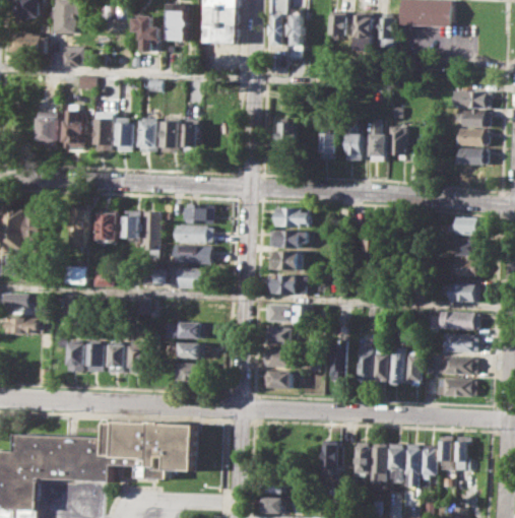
[(44,0),(44,5),(38,5),(38,17),(9,15),(9,0),(44,0)]
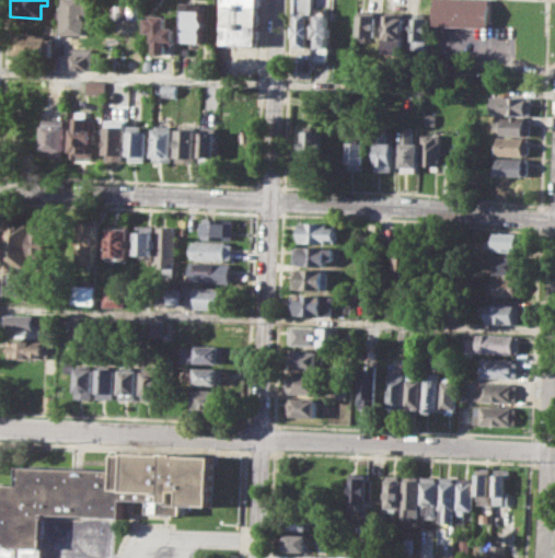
[(57,0),(85,0),(84,15),(79,15),(78,36),(57,35),(57,0)]
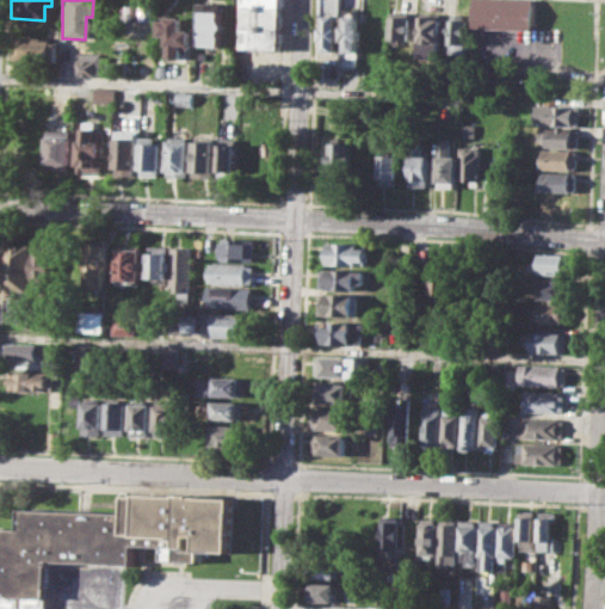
[(238,0),(278,0),(276,51),(235,49),(238,0)]
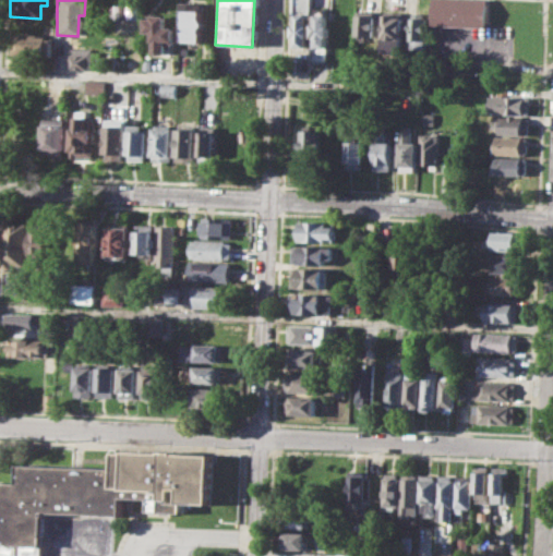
[(289,0),(308,0),(308,21),(304,21),(303,48),(288,48),(288,27),(292,27),(292,17),(289,17),(289,0)]
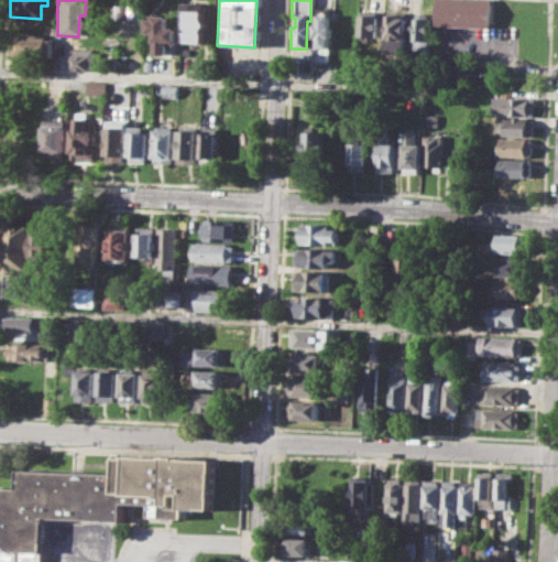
[(431,0),(488,0),(487,25),(487,29),(438,28),(431,28),(431,0)]
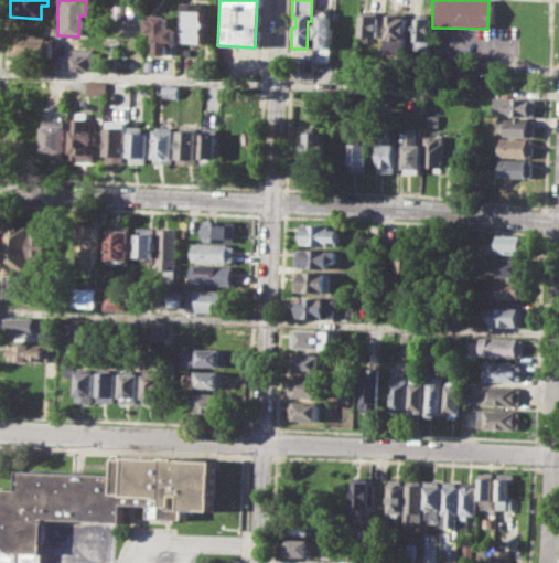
[(180,3),(203,3),(202,44),(179,43),(180,3)]
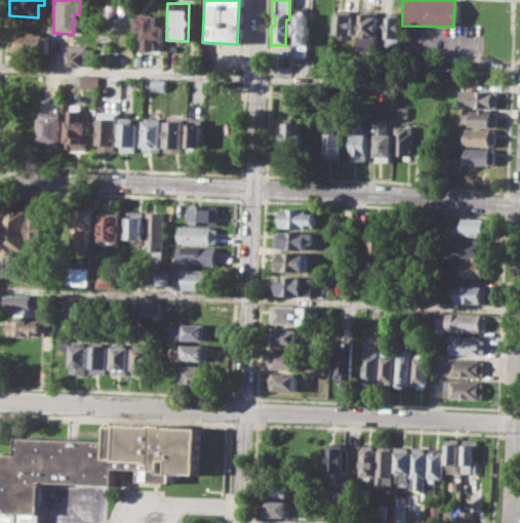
[(293,11),(292,24),(289,24),(288,46),(305,46),(306,11),(293,11)]
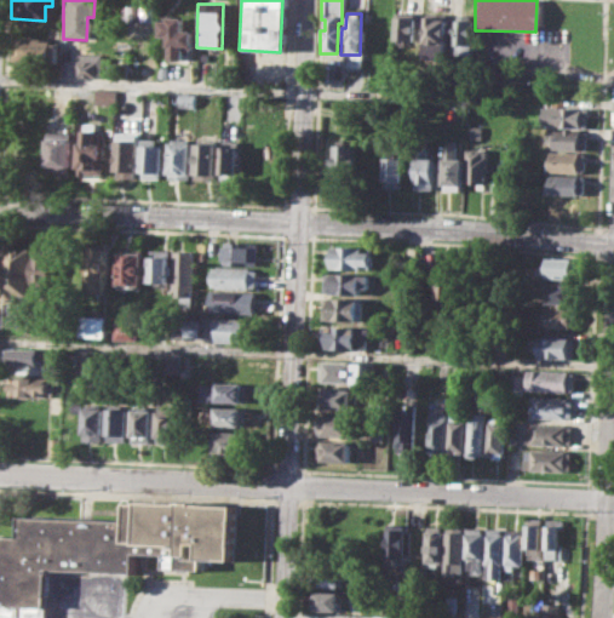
[(391,13),(412,15),(411,45),(390,44),(391,13)]
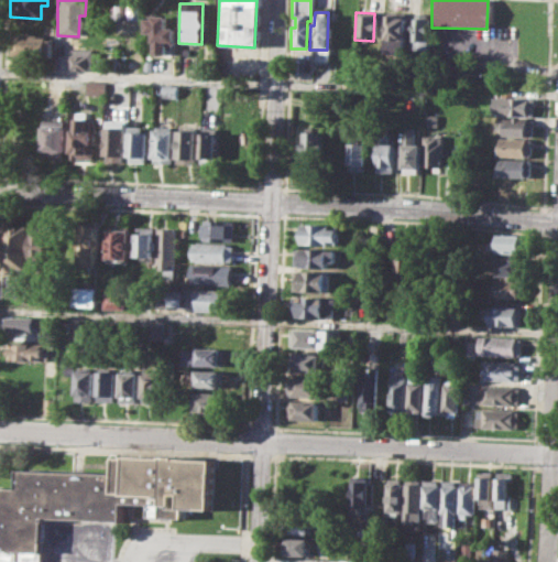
[(383,13),(404,13),(402,53),(382,52),(383,13)]
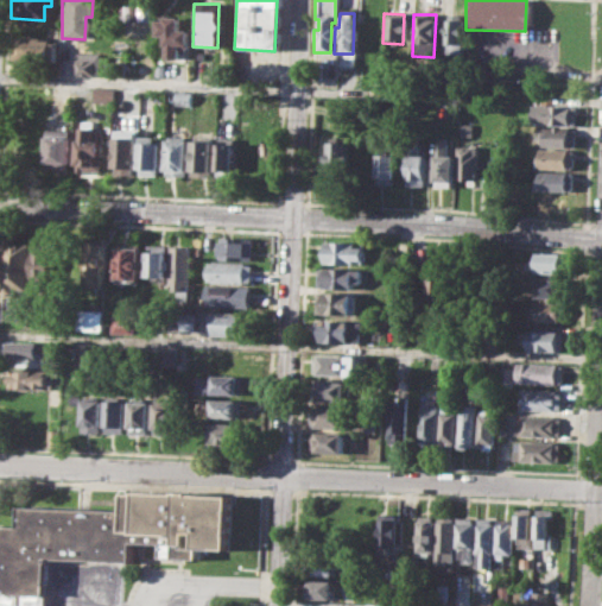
[(443,16),(461,17),(458,56),(442,55),(443,16)]
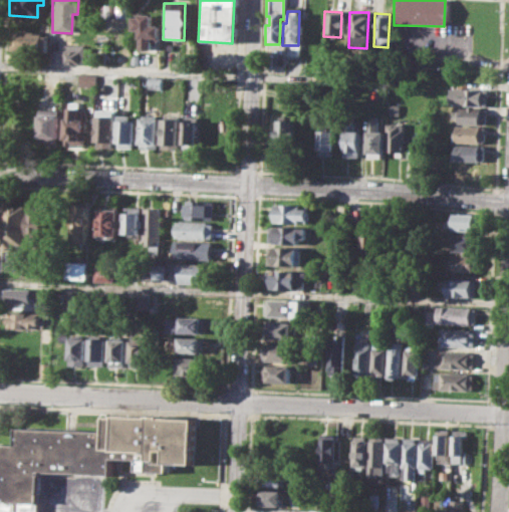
[(130,18),(137,18),(137,15),(150,15),(150,26),(157,26),(157,42),(149,41),(149,51),(136,50),(136,31),(130,31),(130,18)]
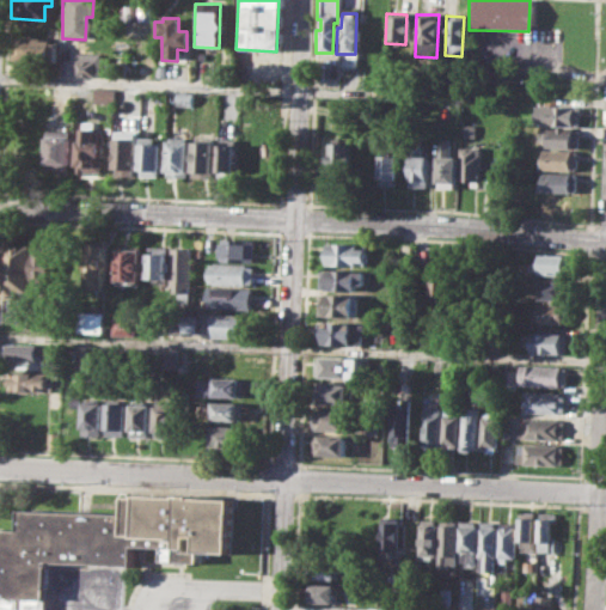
[(18,37),(40,38),(40,43),(53,43),(51,66),(18,65),(18,60),(10,60),(11,43),(18,43),(18,37)]
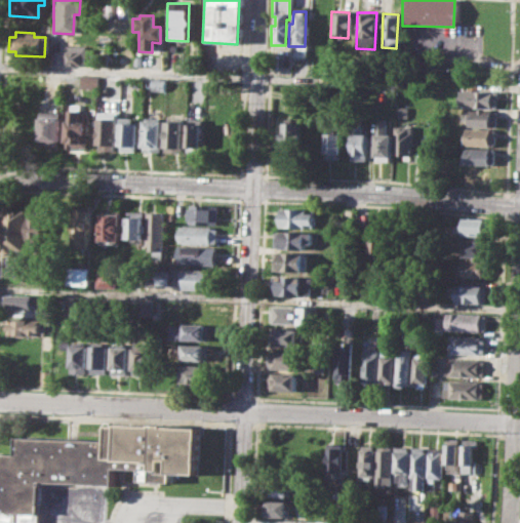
[(61,52),(79,53),(79,66),(61,65),(61,52)]
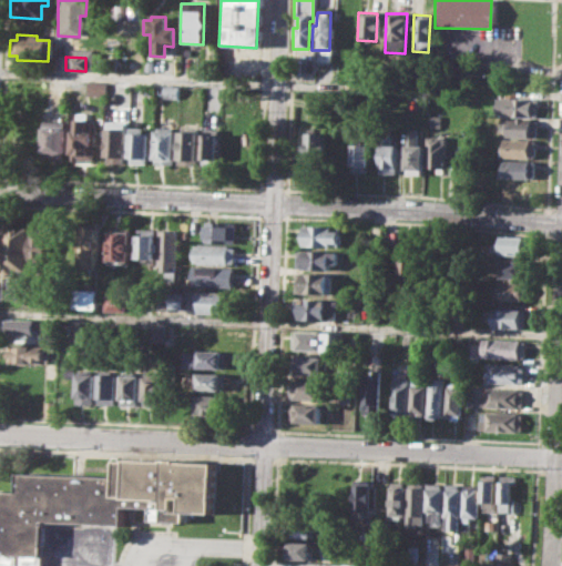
[(84,83),(102,84),(101,99),(83,99),(84,83)]
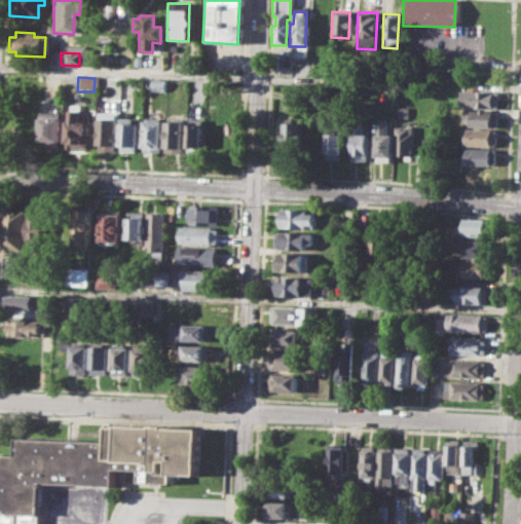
[(148,81),(163,81),(162,92),(148,92),(148,81)]
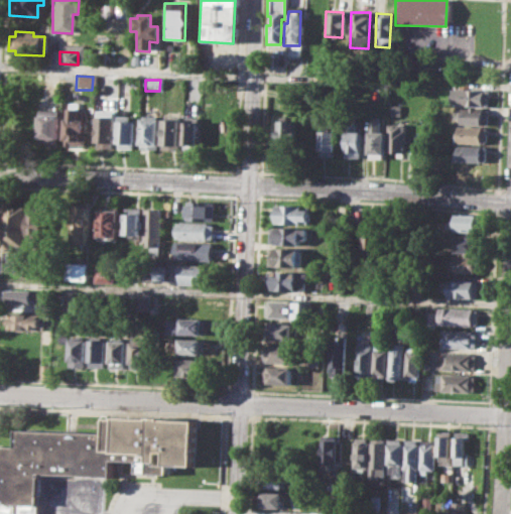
[(449,91),(485,92),(484,108),(449,106),(449,91)]
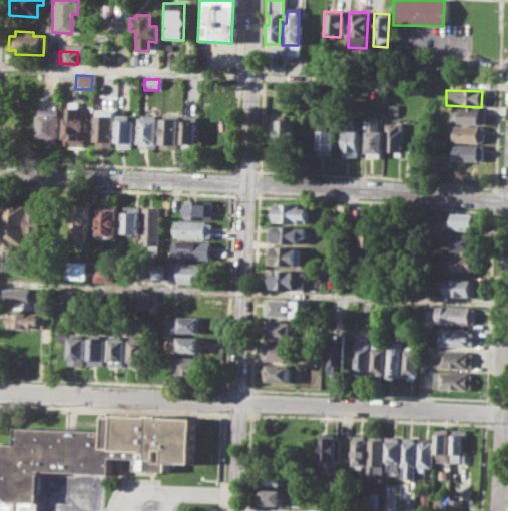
[(384,105),(393,106),(392,118),(383,118),(384,105)]
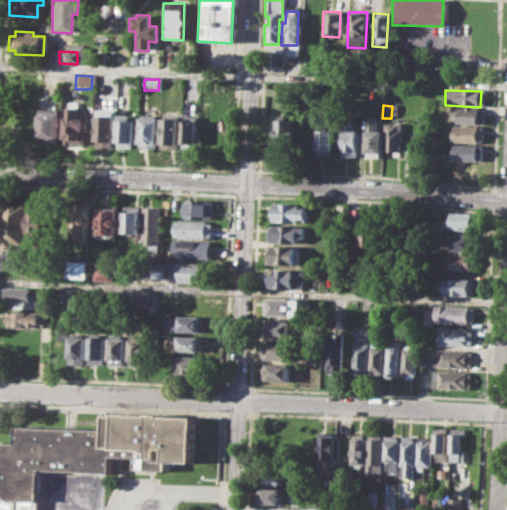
[(60,145),(61,119),(65,119),(66,109),(79,109),(79,119),(82,119),(81,146),(60,145)]
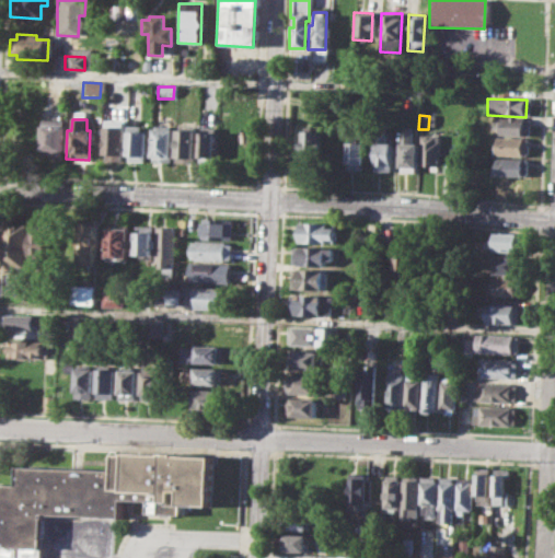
[(498,119),(524,120),(524,137),(497,136),(498,119)]
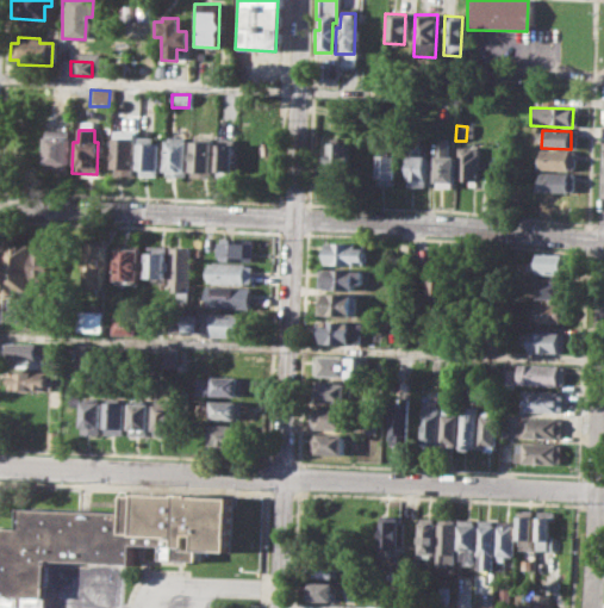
[(111,131),(134,132),(132,175),(110,175),(111,131)]
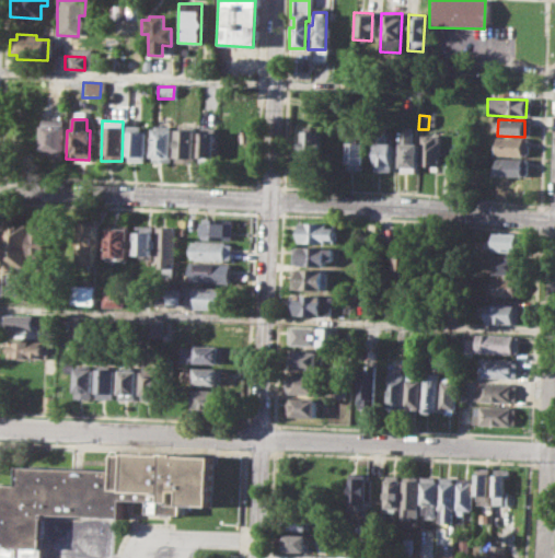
[(38,127),(60,127),(59,153),(37,153),(38,127)]
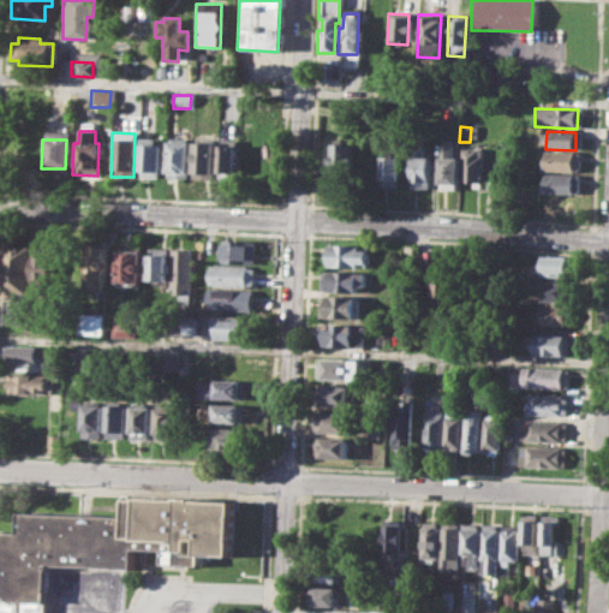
[(138,140),(156,141),(155,147),(161,147),(160,179),(137,178),(138,140)]
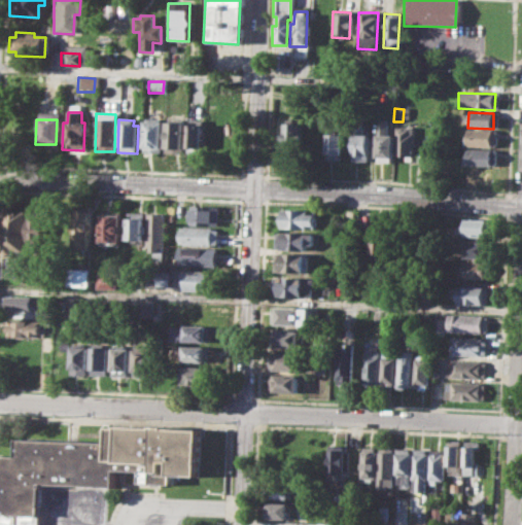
[(141,123),(161,123),(160,153),(140,152),(141,123)]
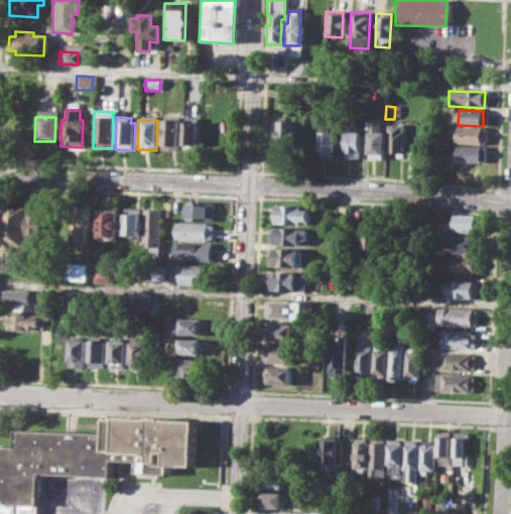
[(161,120),(179,121),(178,150),(160,149),(161,120)]
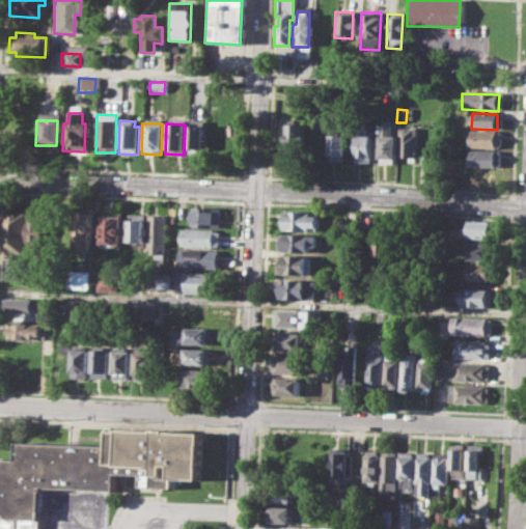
[(187,126),(186,152),(200,152),(201,127),(187,126)]
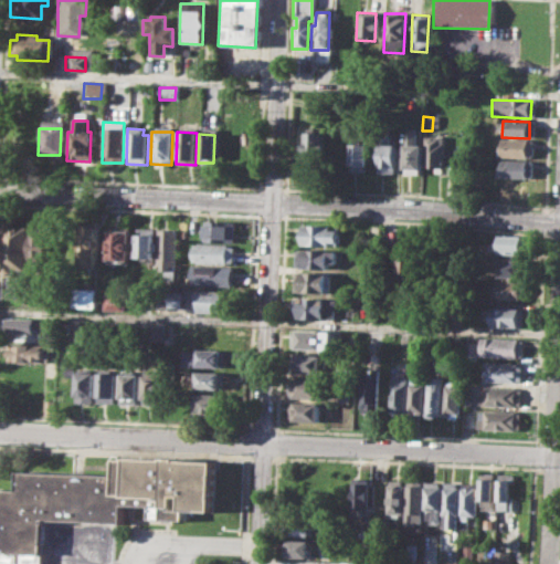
[(300,134),(325,134),(325,167),(299,167),(300,134)]
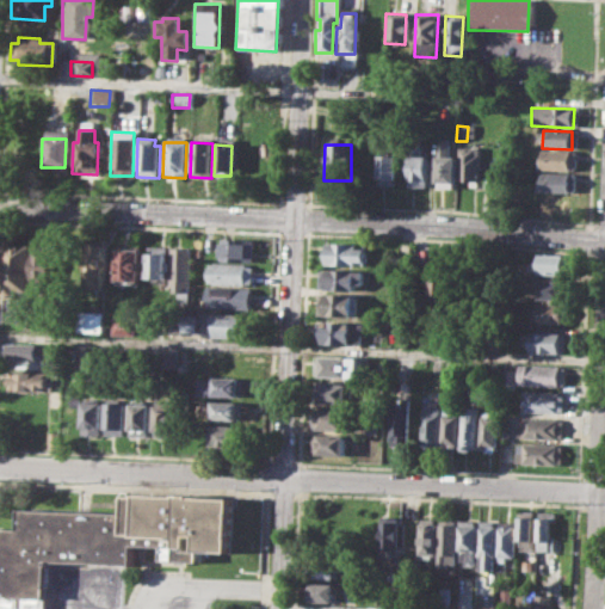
[(433,145),(444,145),(444,157),(450,157),(449,189),(432,189),(433,145)]
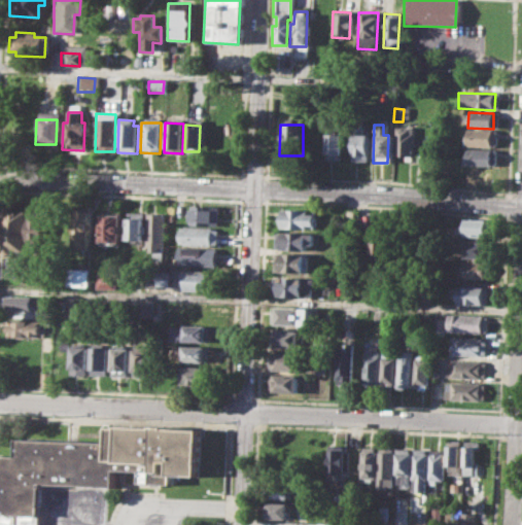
[(391,128),(408,128),(408,163),(399,163),(399,156),(391,156),(391,128)]
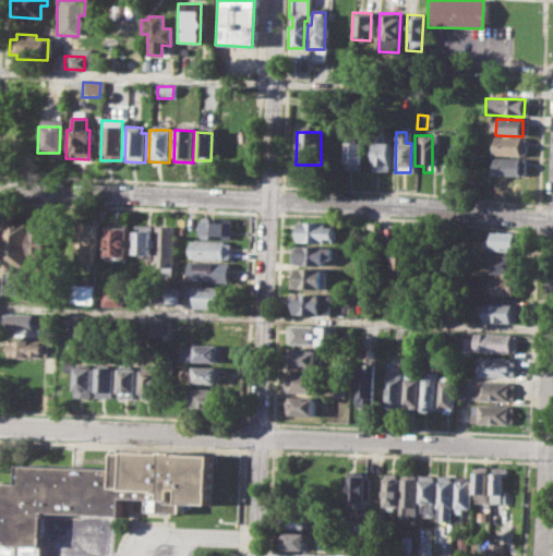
[(490,139),(523,140),(521,157),(485,156),(487,144),(490,144),(490,139)]
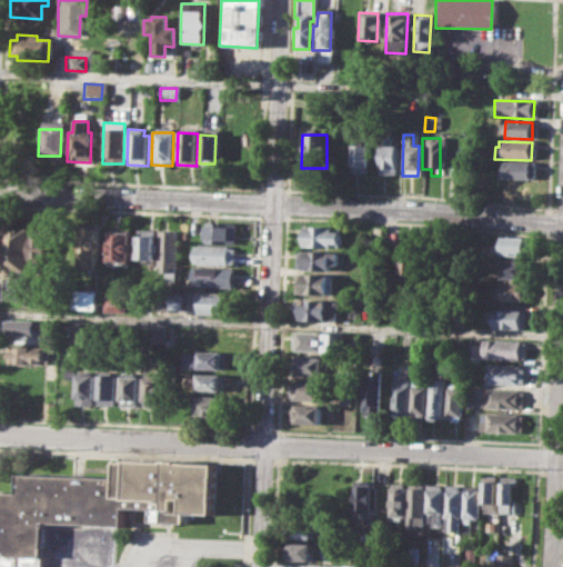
[(349,146),(365,146),(364,175),(348,173),(349,146)]
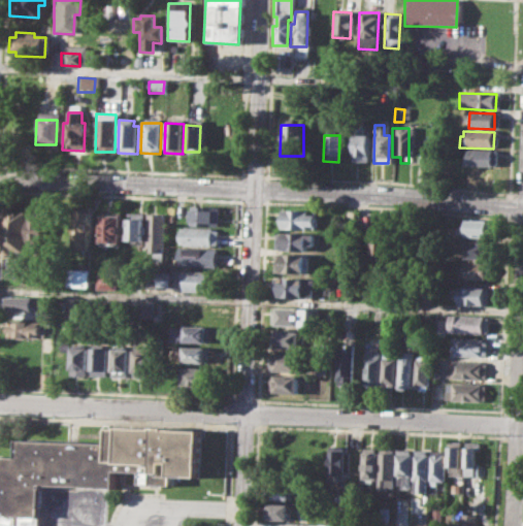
[(350,135),(364,135),(364,164),(349,163),(350,135)]
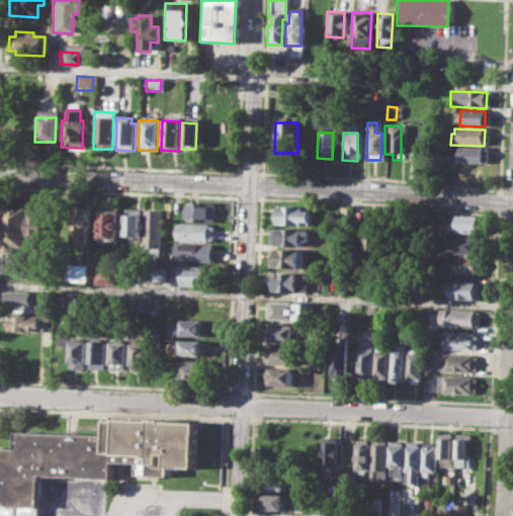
[(452,148),(484,149),(483,165),(451,164),(452,148)]
